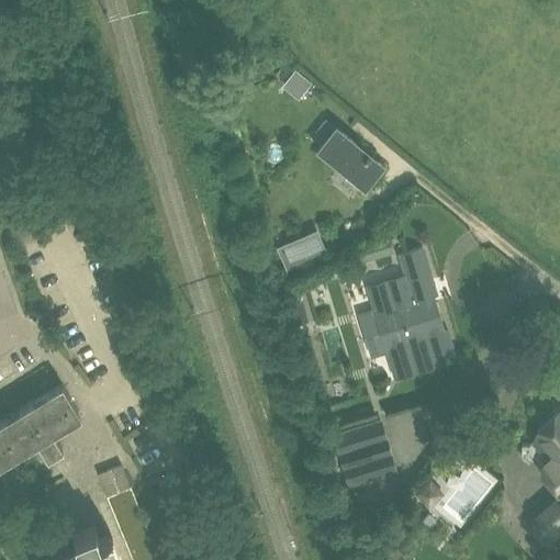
[(324,96),(295,73),(284,86),(313,109),(324,96)]
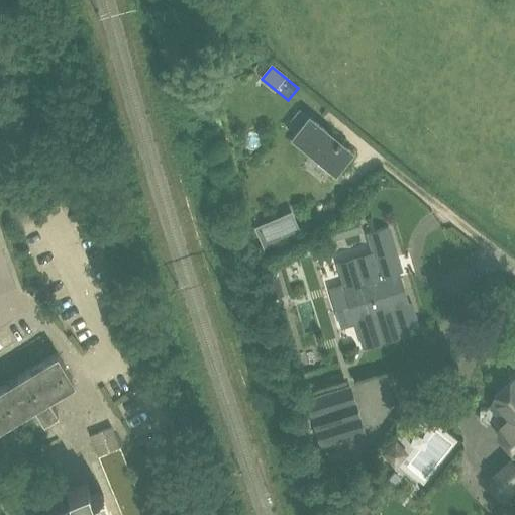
[(337,174),(354,153),(310,117),(309,118),(301,111),(292,122),(300,129),(293,137),(337,174)]
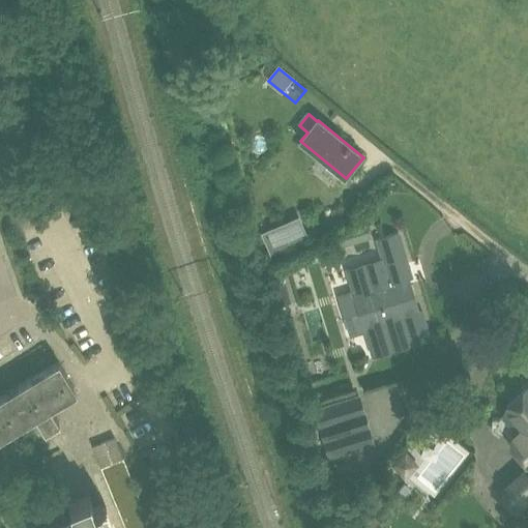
[(300,217),(263,234),(271,256),(310,240),(300,217)]
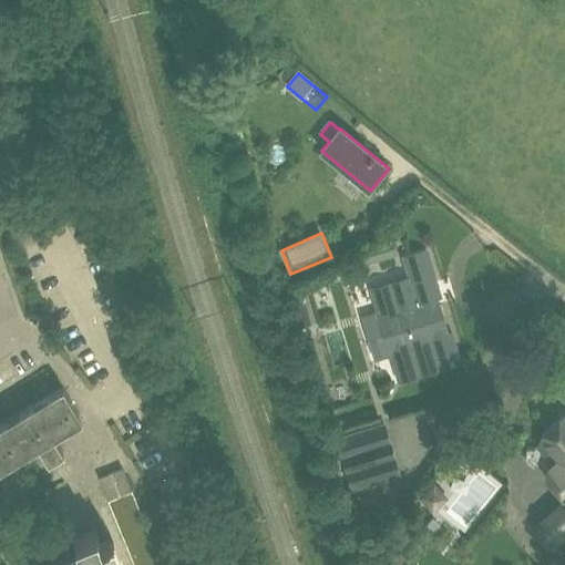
[(410,278),(370,289),(399,386),(463,366),(454,334),(448,336),(434,293),(439,291),(428,252),(404,258),(410,278)]
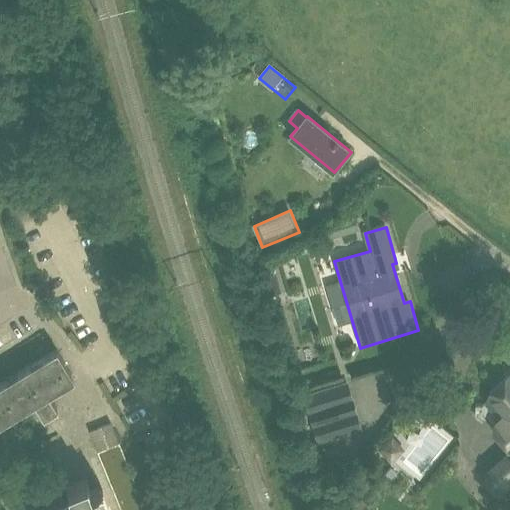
[(106,509),(98,489),(92,492),(88,481),(68,489),(72,500),(47,509),(0,509),(0,420),(33,400),(44,418),(58,410),(47,392),(73,377),(58,351),(0,386),(0,509),(106,509)]
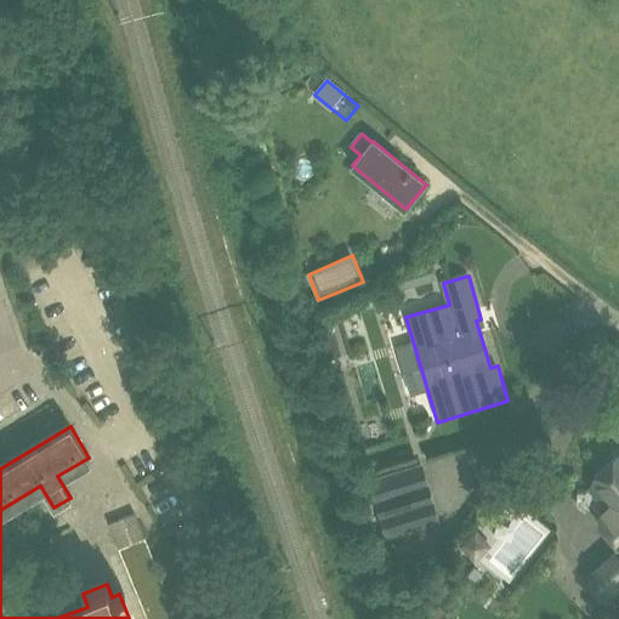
[(618,455),(588,492),(601,507),(598,524),(617,545),(618,545),(618,455)]
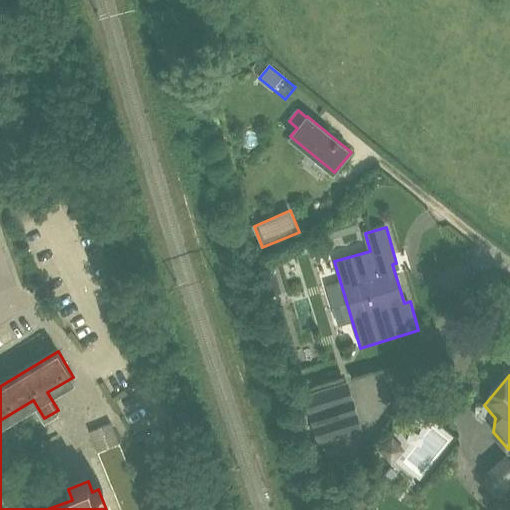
[(349,382),(304,396),(319,444),(364,430),(349,382)]
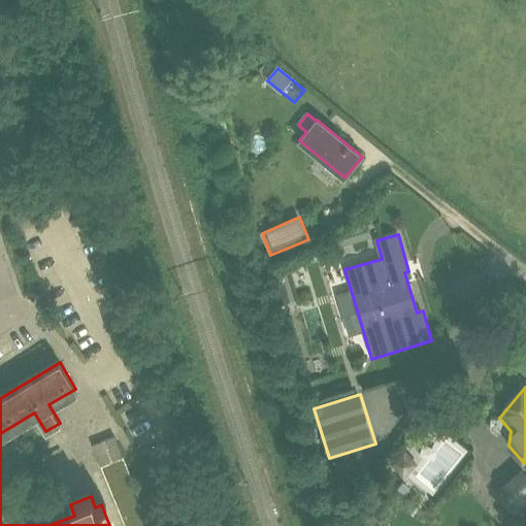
[(151,525),(124,459),(116,437),(100,444),(97,436),(90,439),(125,525),(151,525)]
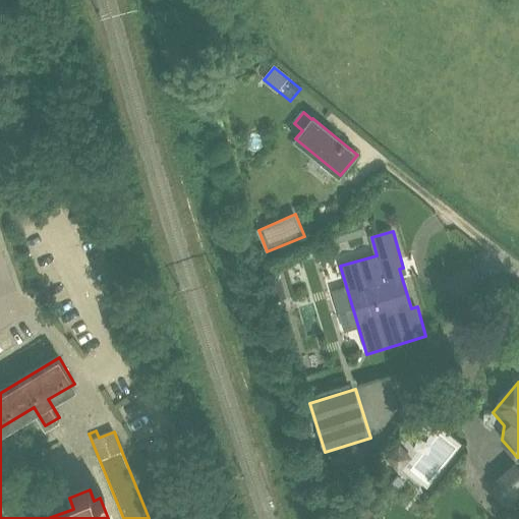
[(386,459),(398,471),(399,472),(399,471),(411,461),(412,460),(412,459),(400,446),(399,446),(398,446),(398,447),(386,459)]
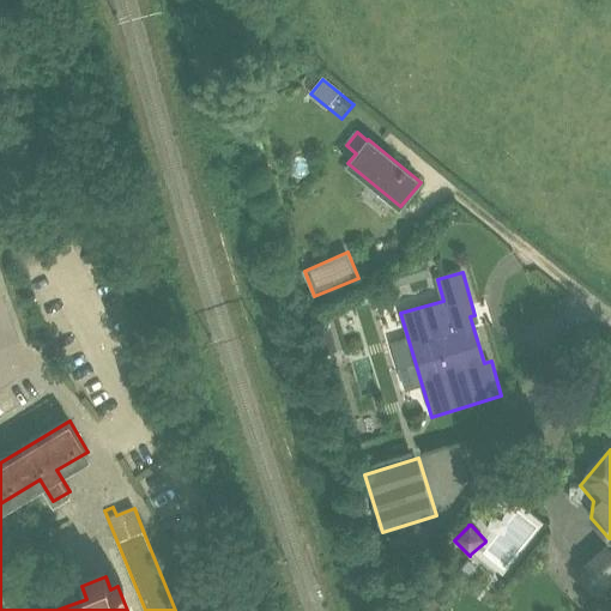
[(610,552),(580,580),(599,602),(610,591),(610,552)]
